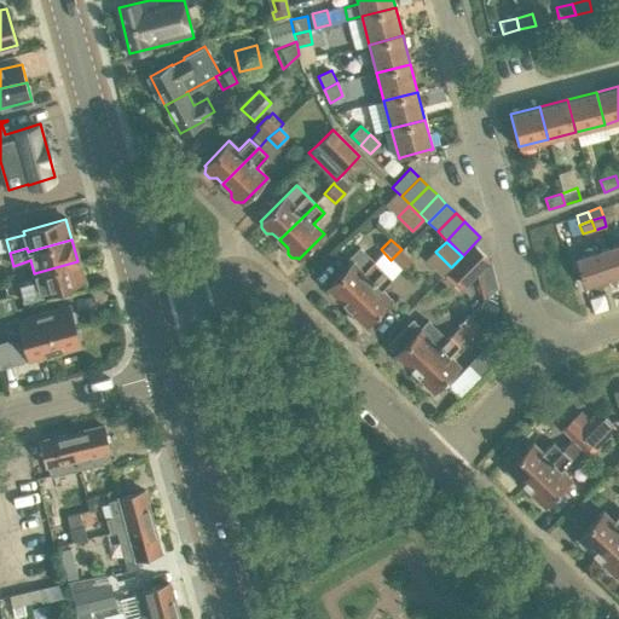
[(618,244),(608,248),(617,275),(618,272),(618,244)]
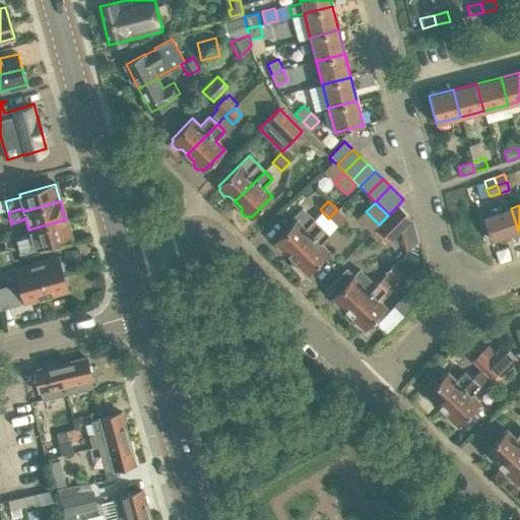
[(411,218),(398,206),(389,216),(377,228),(390,241),(411,218)]
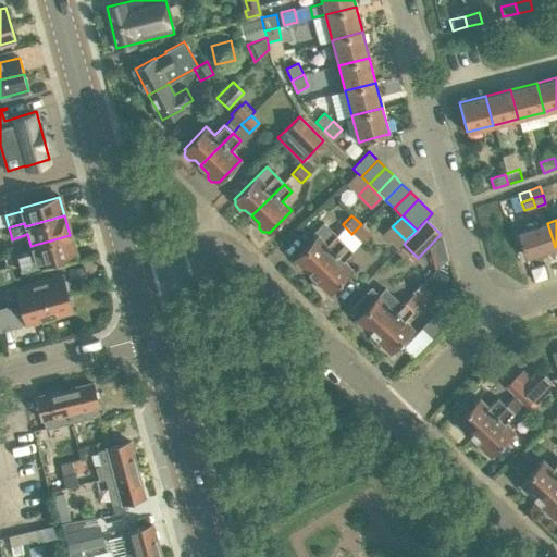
[(555,247),(547,223),(539,226),(537,221),(525,225),(528,230),(518,233),(525,256),(534,254),(536,258),(543,256),(541,251),(555,247)]
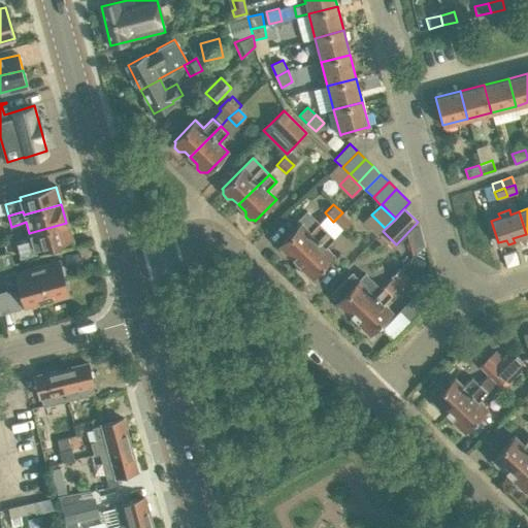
[(296,262),(326,230),(306,211),(297,221),(300,224),(279,245),(282,248),(281,251),(285,255),(288,254),(296,262)]
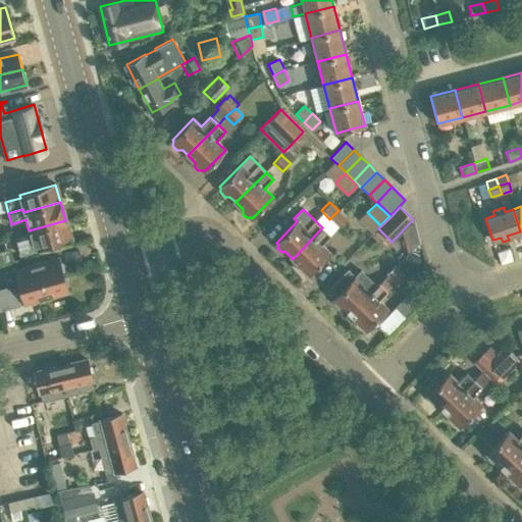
[(338,210),(329,219),(338,227),(347,218),(338,210)]
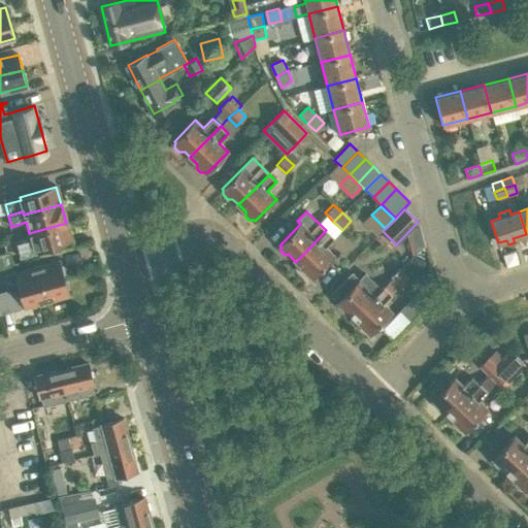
[(66,223),(29,233),(30,235),(13,240),(19,258),(35,254),(34,250),(71,239),(66,223)]
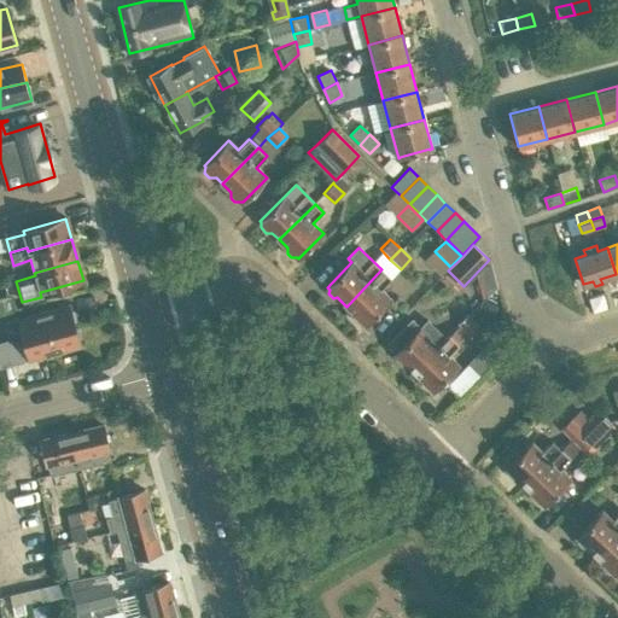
[(382,269),(347,307),(355,314),(354,318),(359,324),(362,322),(365,325),(391,299),(380,289),(391,279),(382,269)]
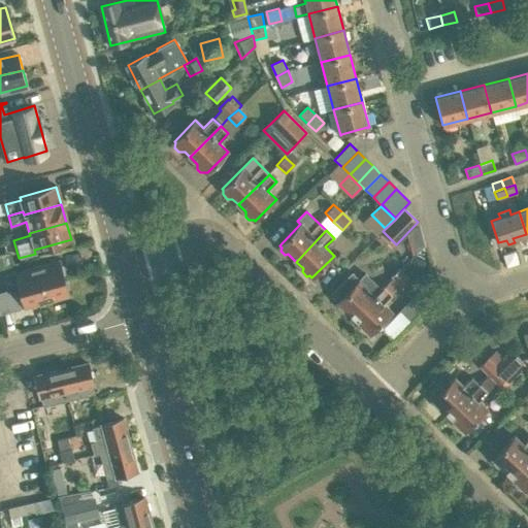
[(425,262),(414,258),(409,268),(420,272),(425,262)]
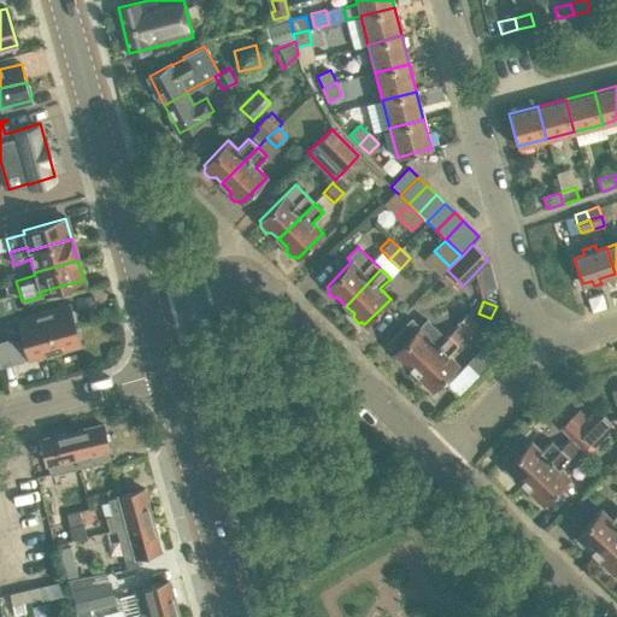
[(12,341),(72,324),(68,304),(19,318),(22,324),(7,328),(11,339),(12,341)]
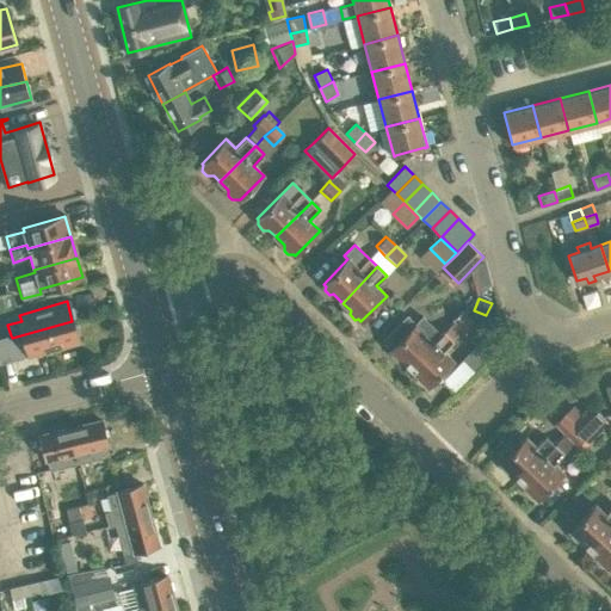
[(474,322),(462,312),(454,320),(464,332),(474,322)]
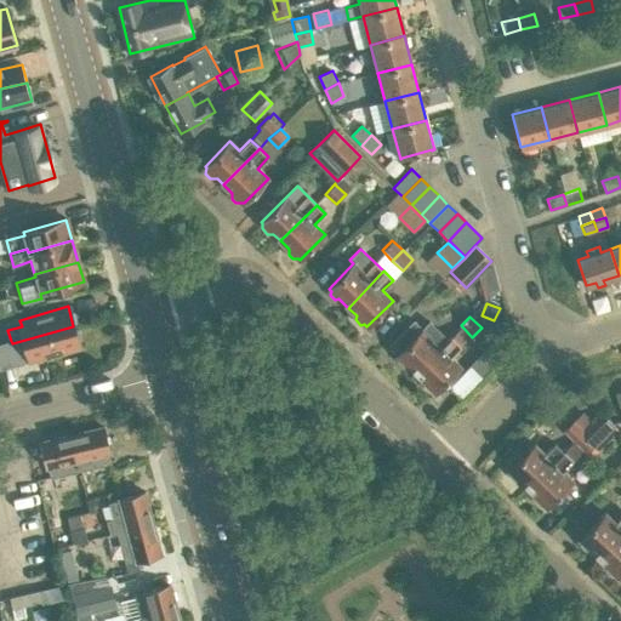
[(416,375),(453,339),(451,337),(451,336),(448,340),(429,322),(422,329),(414,320),(392,343),(400,352),(397,355),(398,357),(398,362),(403,366),(409,366),(416,375)]
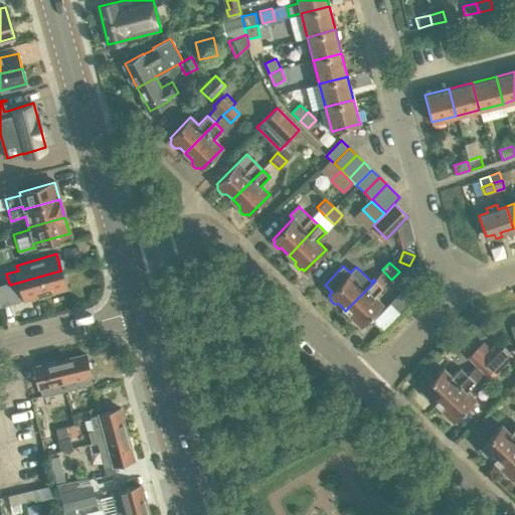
[(10,285),(9,283),(0,285),(0,306),(65,288),(60,271),(10,285)]
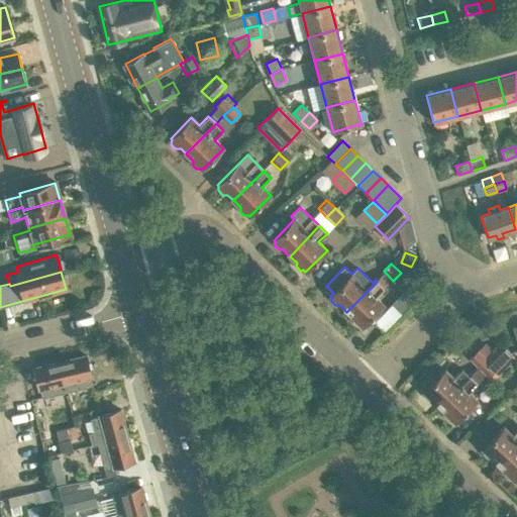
[(377,282),(346,312),(352,318),(352,322),(355,325),(360,325),(362,326),(384,305),(375,297),(384,288),(377,282)]
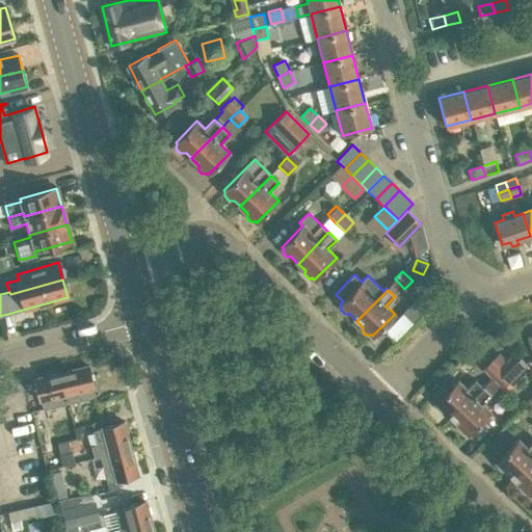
[(500,369),(491,377),(500,386),(509,377),(513,382),(528,368),(514,354),(507,362),(500,369)]
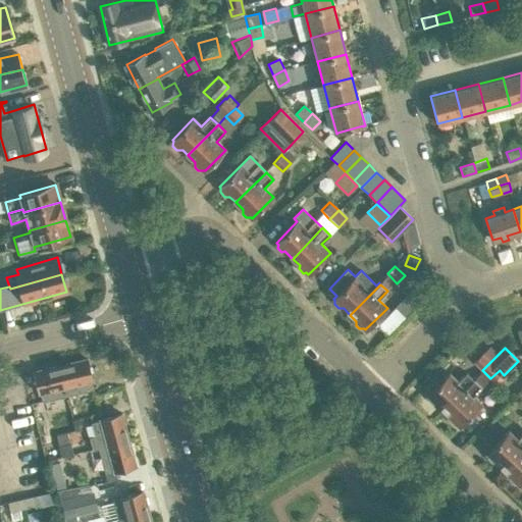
[(482,370),(490,362),(482,354),(473,362),(482,370)]
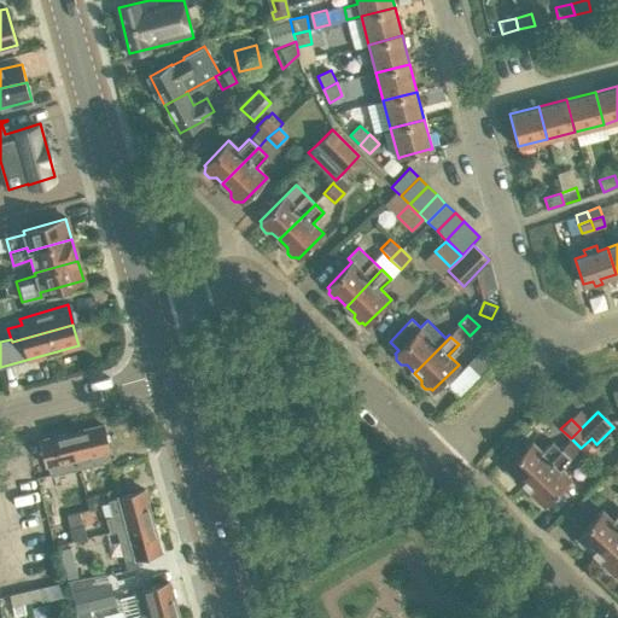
[(103,425),(71,432),(77,459),(80,470),(112,461),(103,425)]
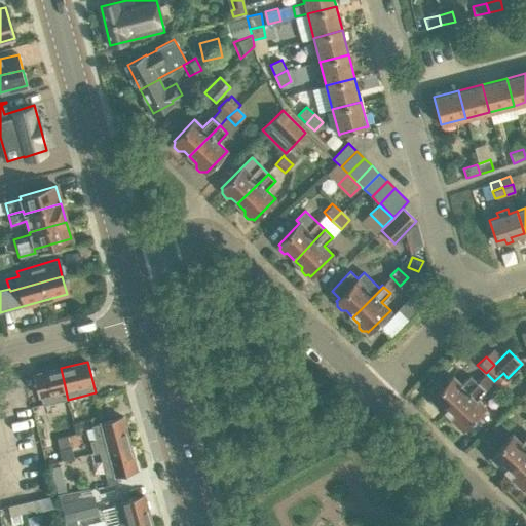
[(66,390),(61,368),(34,374),(42,406),(68,400),(66,390)]
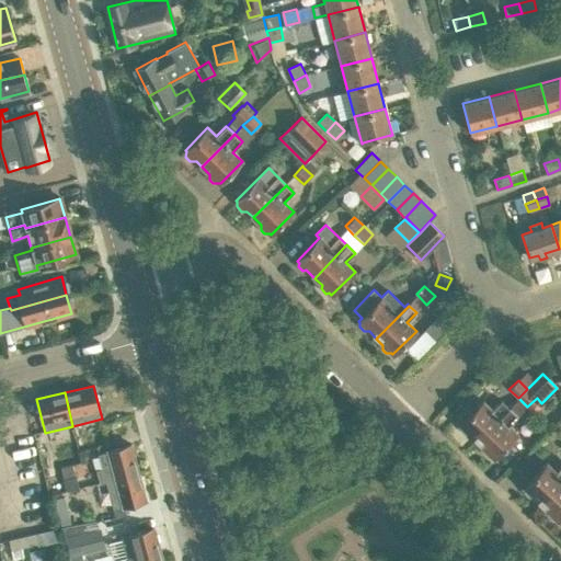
[(478,439),(510,407),(501,399),(491,409),(482,400),(460,422),(461,423),(461,431),(466,434),(472,434),(478,439)]
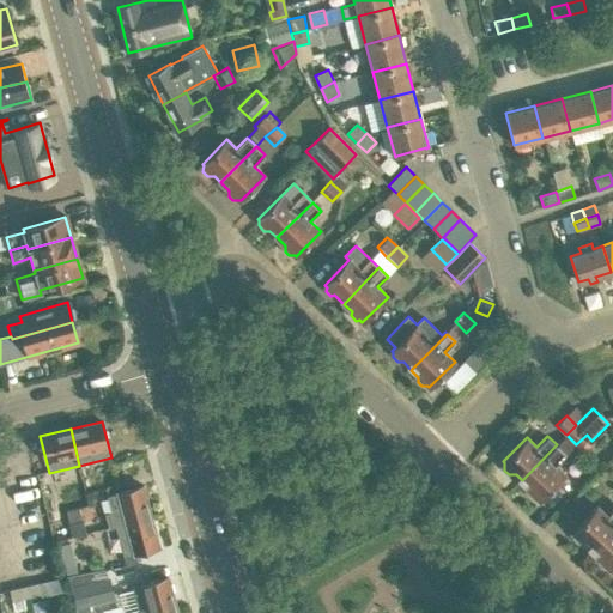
[(557,444),(522,480),(529,487),(529,495),(533,498),(539,497),(540,498),(564,474),(554,465),(565,454),(557,444)]
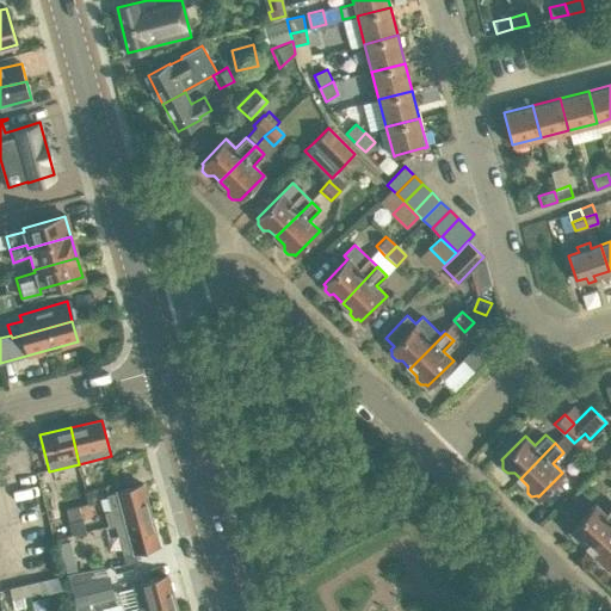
[(68,500),(84,495),(80,481),(63,486),(68,500)]
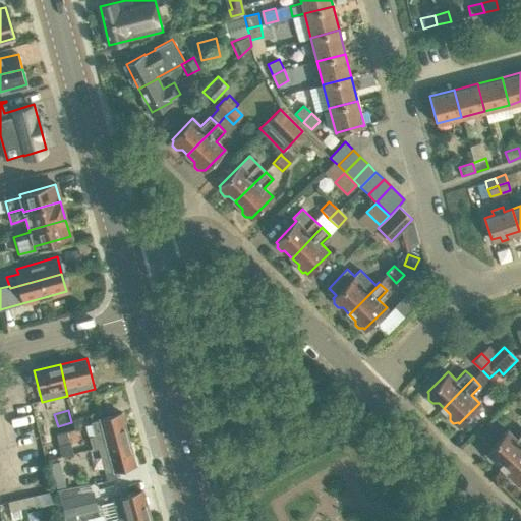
[(88,450),(128,439),(121,413),(90,421),(96,441),(85,444),(88,450)]
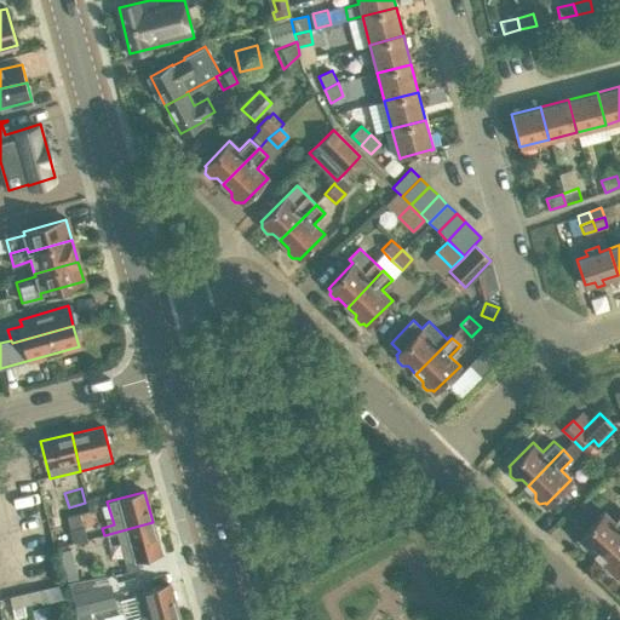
[(598,555),(619,532),(619,515),(614,522),(603,511),(579,535),(580,537),(580,544),(585,550),(593,549),(598,555)]
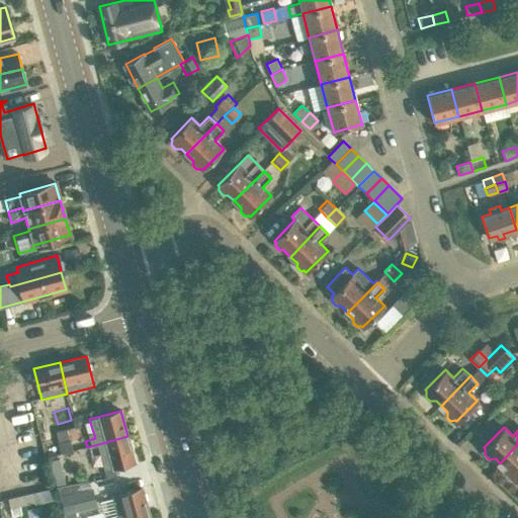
[(59,442),(55,428),(37,433),(45,458),(73,450),(70,439),(59,442)]
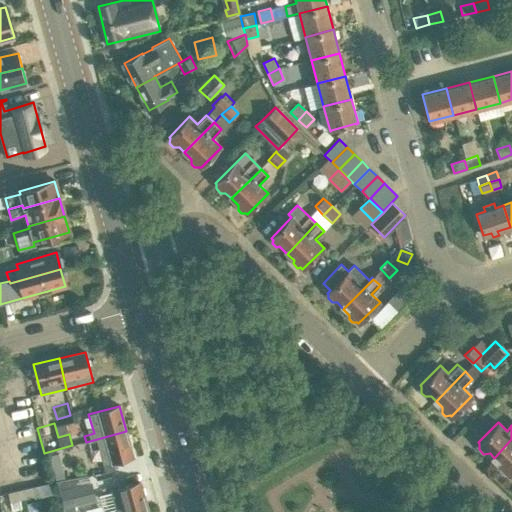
[(133,457),(126,431),(86,442),(88,449),(97,446),(103,466),(133,457)]
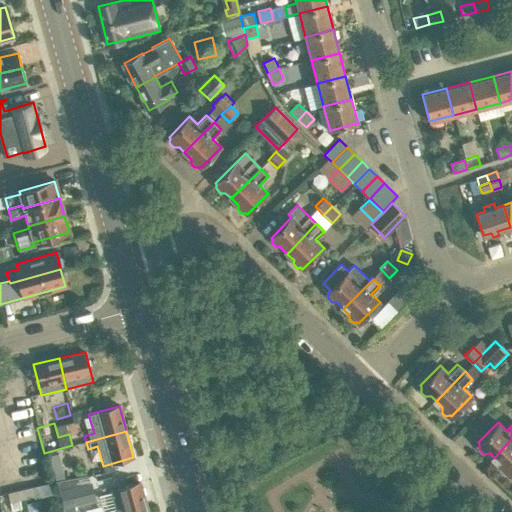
[(511,439),(494,458),(498,462),(499,469),(504,474),(509,473),(511,472),(511,439)]
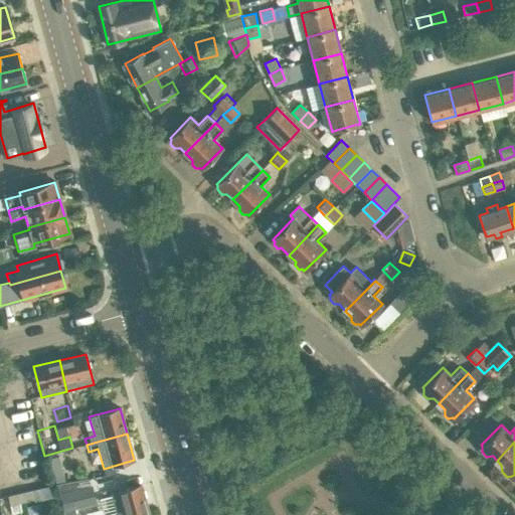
[(48,459),(52,470),(61,468),(58,456),(48,459)]
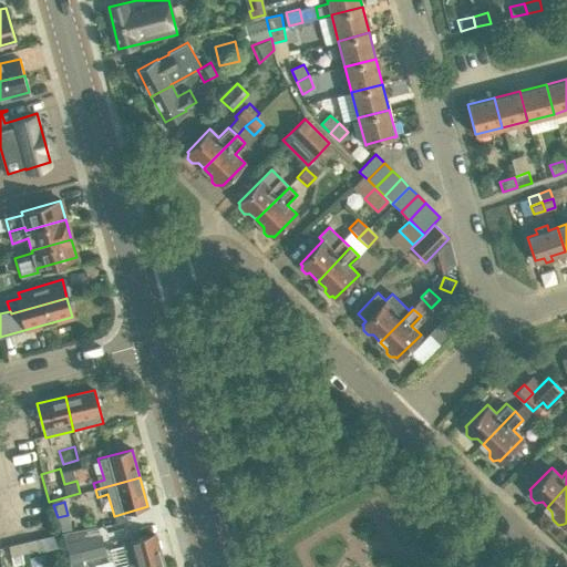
[(71,562),(82,559),(104,554),(99,534),(66,542),(71,562)]
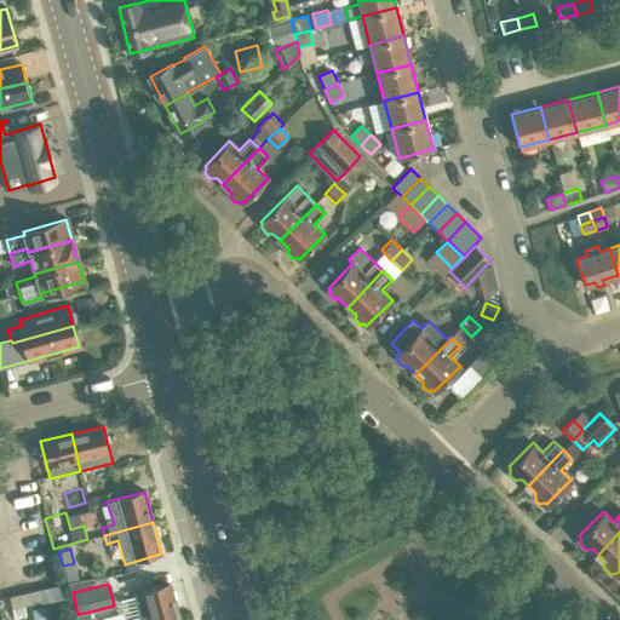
[(139,619),(159,619),(178,615),(170,584),(144,591),(133,595),(139,619)]
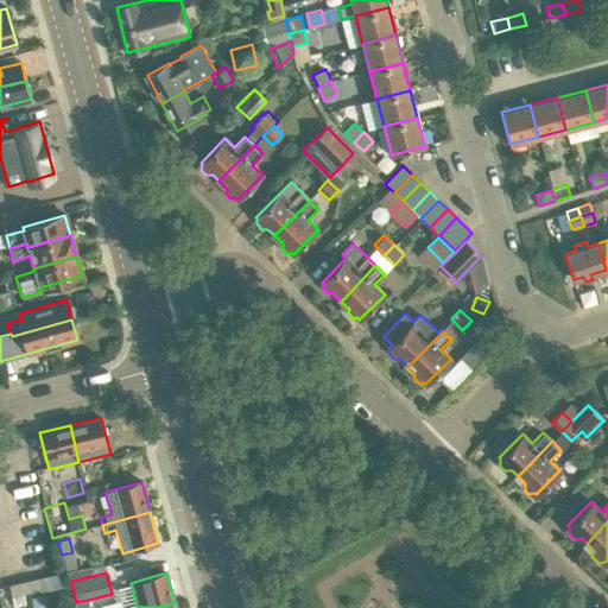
[(38,578),(24,582),(26,593),(40,589),(38,578)]
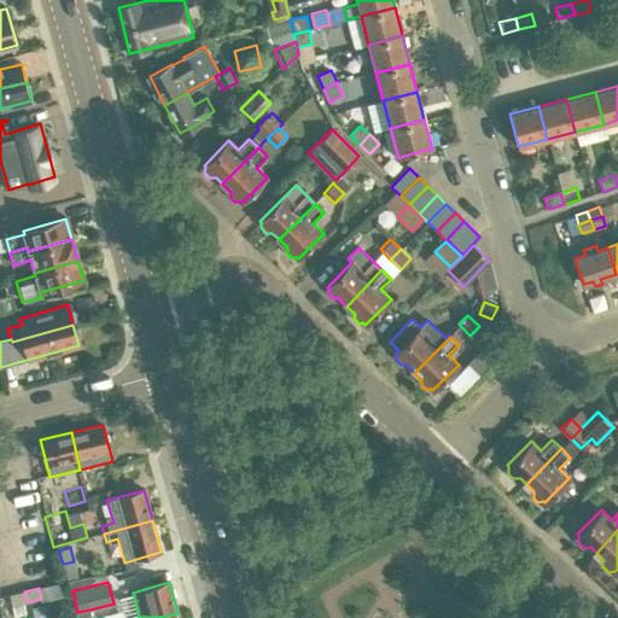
[(27,602),(24,592),(10,595),(12,606),(27,602)]
